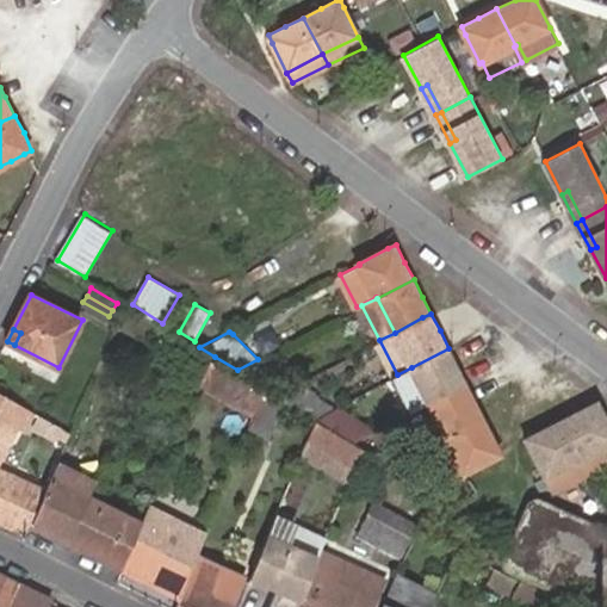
[(458,388),(466,384),(457,366),(448,348),(412,367),(414,371),(397,379),(406,396),(421,388),(429,403),(458,388)]
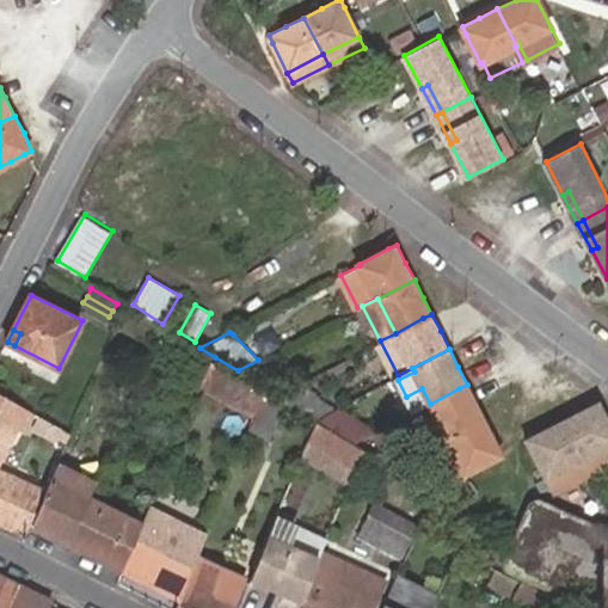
[(266,391),(214,358),(210,367),(263,398),(266,391)]
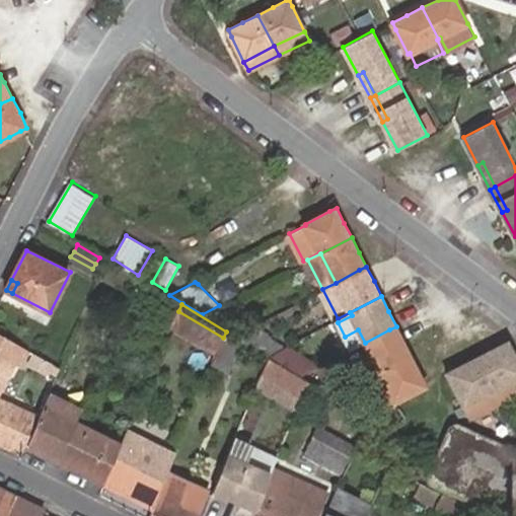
[(223,338),(178,311),(173,324),(218,350),(223,338)]
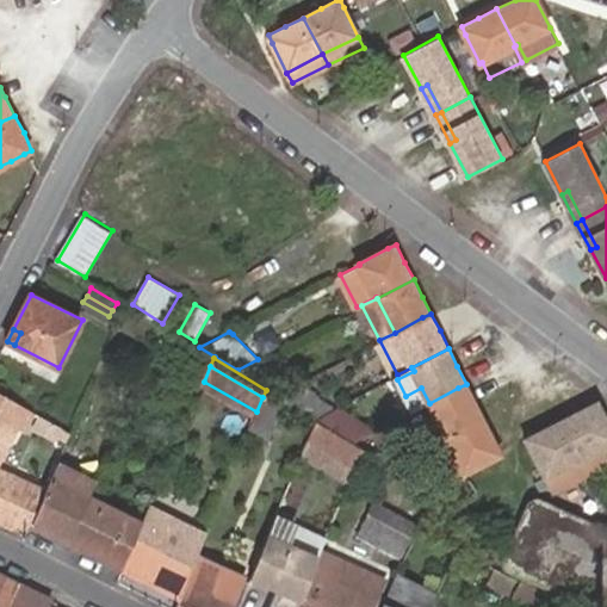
[(446,437),(484,419),(475,401),(466,384),(458,388),(429,403),(446,437)]
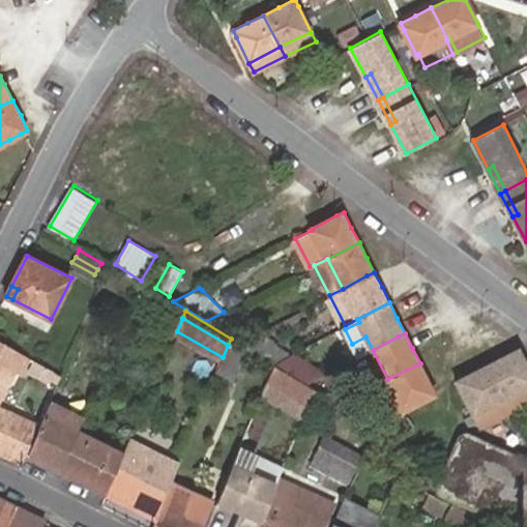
[(223,357),(221,362),(239,372),(251,346),(241,341),(232,335),(231,339),(228,345),(223,357)]
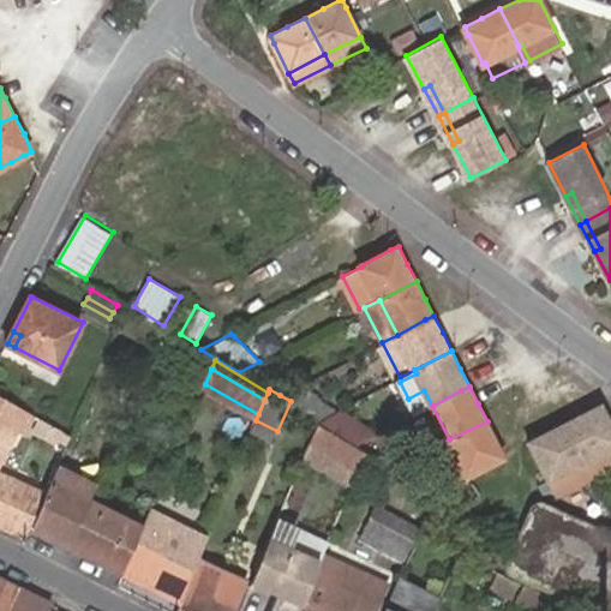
[(415,414),(432,406),(424,390),(408,399),(415,414)]
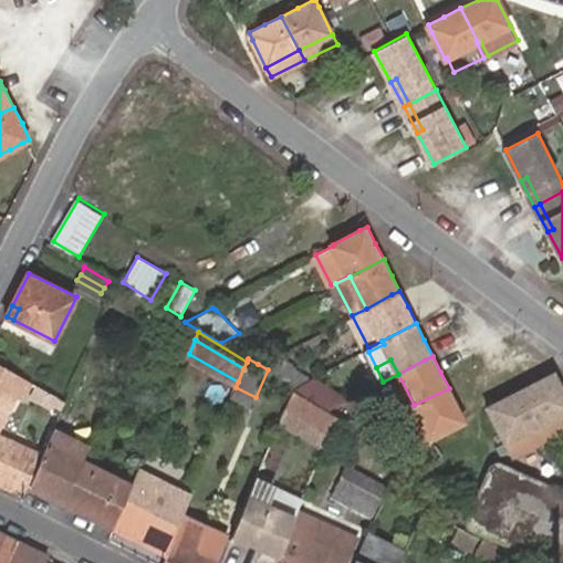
[(0,428),(27,376),(0,361),(0,481),(25,494),(28,496),(32,485),(44,455),(0,431),(0,428)]
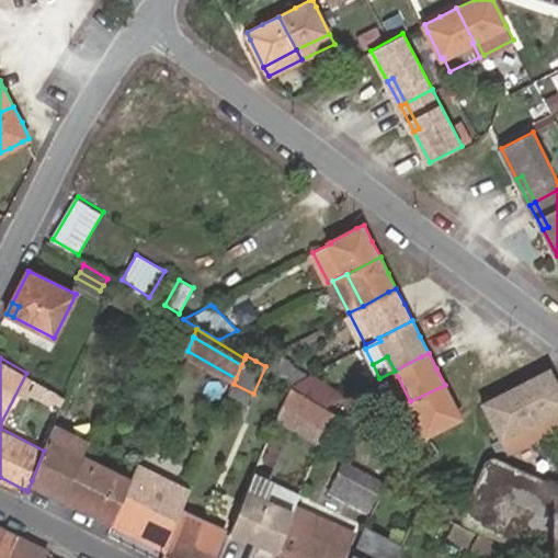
[(542,435),(557,428),(557,387),(553,377),(549,369),(533,378),(516,386),(534,420),(541,432),(542,435)]
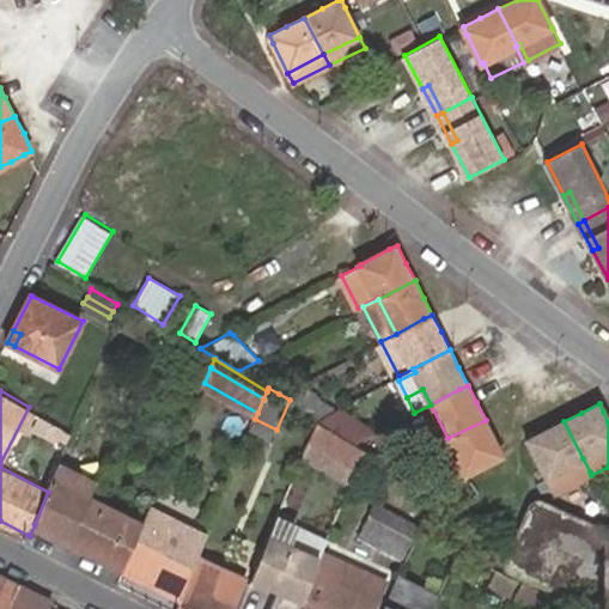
[(495,460),(504,456),(494,437),(486,420),(448,438),(467,475),(495,460)]
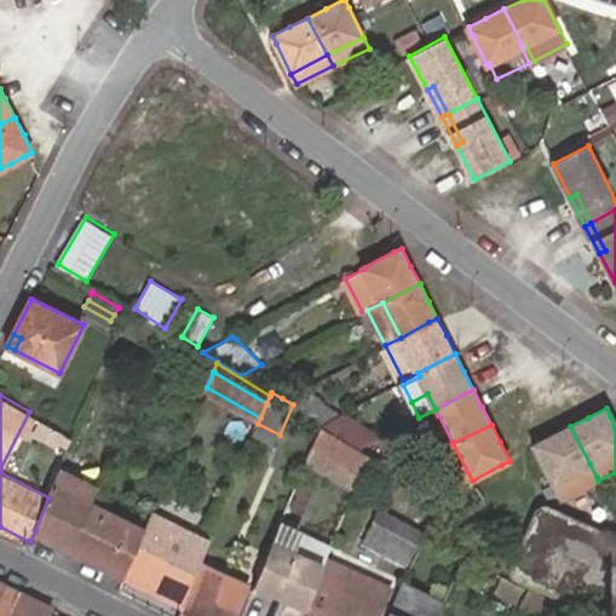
[(589,464),(570,426),(552,436),(535,444),(539,454),(554,482),(558,490),(565,494),(597,477),(589,464)]
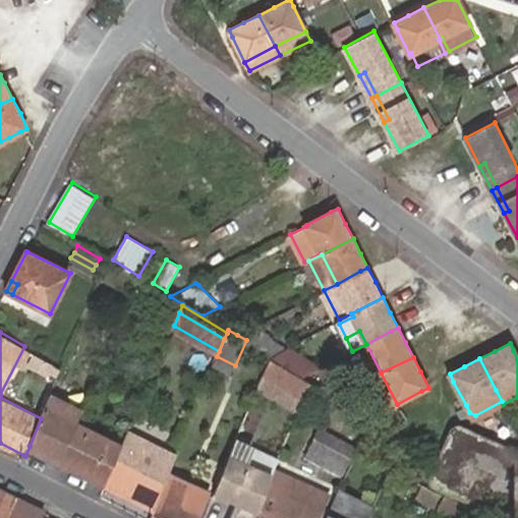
[(271,359),(269,365),(309,390),(311,383),(271,359)]
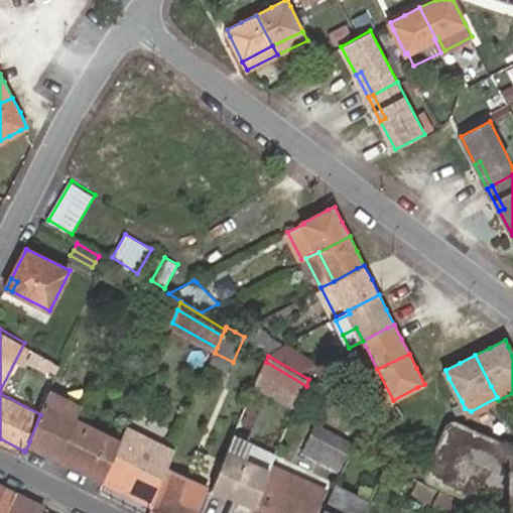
[(306,386),(266,362),(261,370),(302,393),(306,386)]
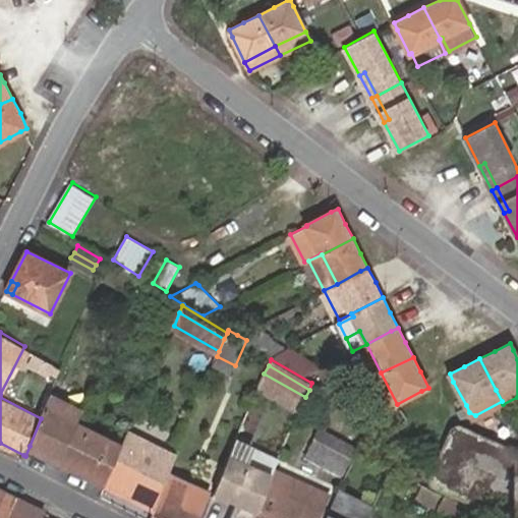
[(381,372),(372,378),(388,408),(397,404),(381,372)]
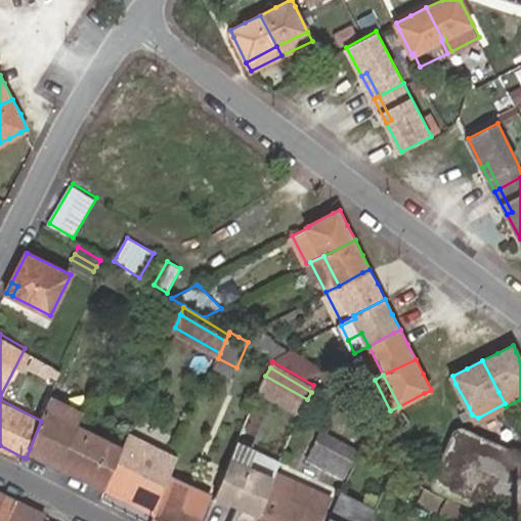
[(307,399),(265,376),(260,390),(302,414),(307,399)]
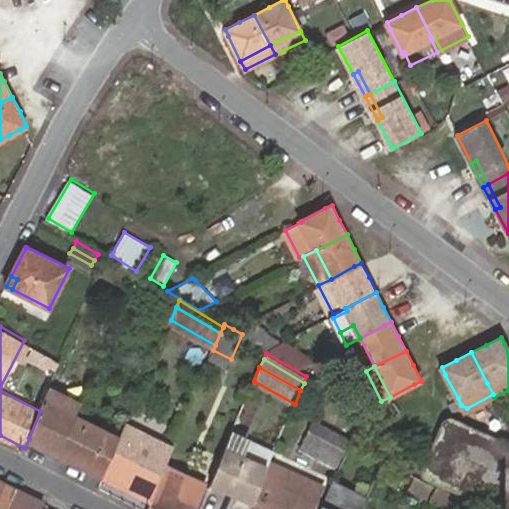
[(40,411),(29,438),(59,453),(75,417),(80,404),(50,388),(40,411)]
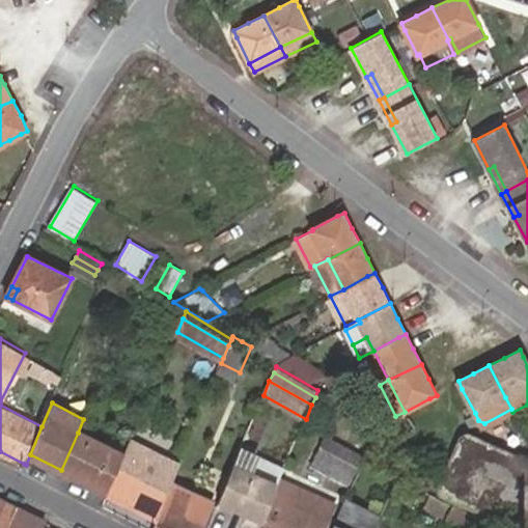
[(442,494),(451,499),(503,521),(519,527),(527,527),(527,456),(523,454),(490,440),(471,432),(467,432),(463,433),(459,438),(438,484),(438,489),(442,494)]
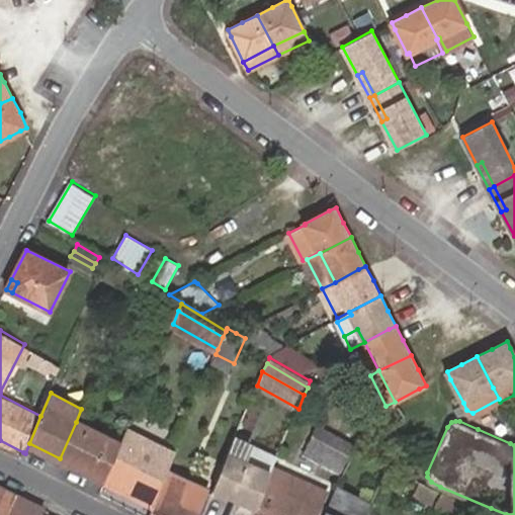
[(76,422),(60,458),(105,483),(105,482),(121,445),(76,422)]
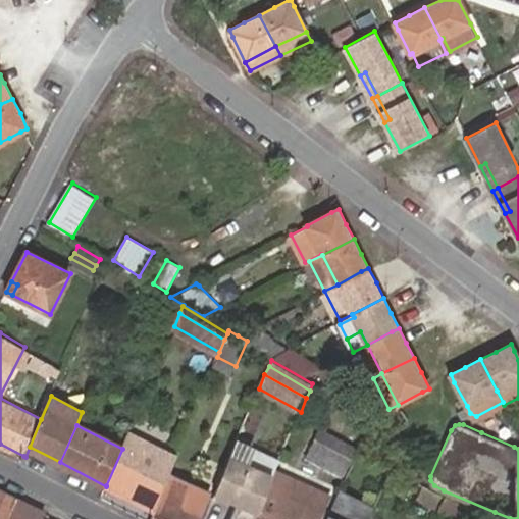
[(128,432),(122,449),(106,485),(155,510),(169,475),(177,456),(175,456),(128,432)]
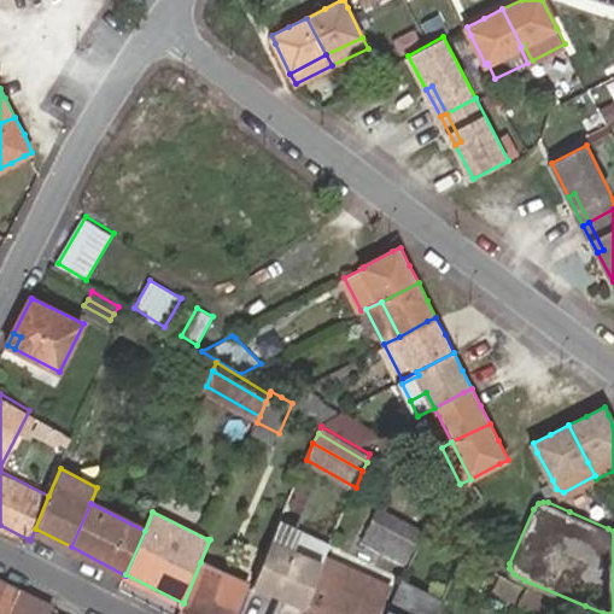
[(421,537),(426,527),(427,525),(405,514),(399,528),(420,538),(421,537)]
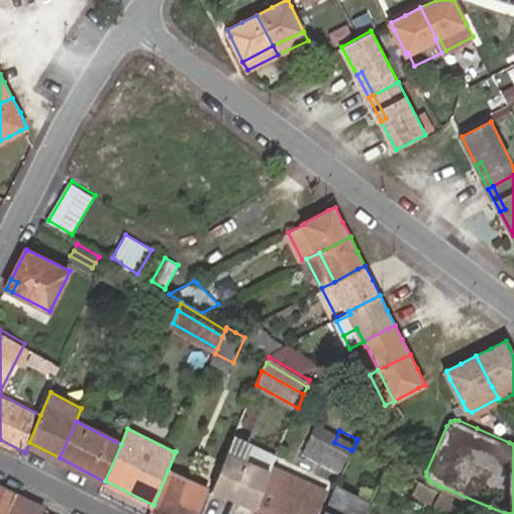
[(351,450),(334,442),(314,432),(308,444),(327,454),(323,463),(341,472),(349,454),(351,450)]
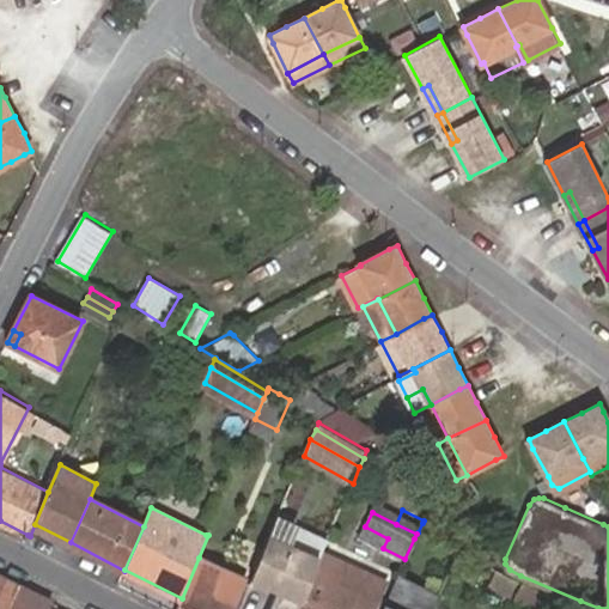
[(275,601),(272,608),(299,608),(304,601),(312,582),(310,580),(320,559),(293,547),(298,534),(275,524),(270,537),(267,544),(265,550),(262,555),(255,573),(254,577),(280,590),(275,601)]
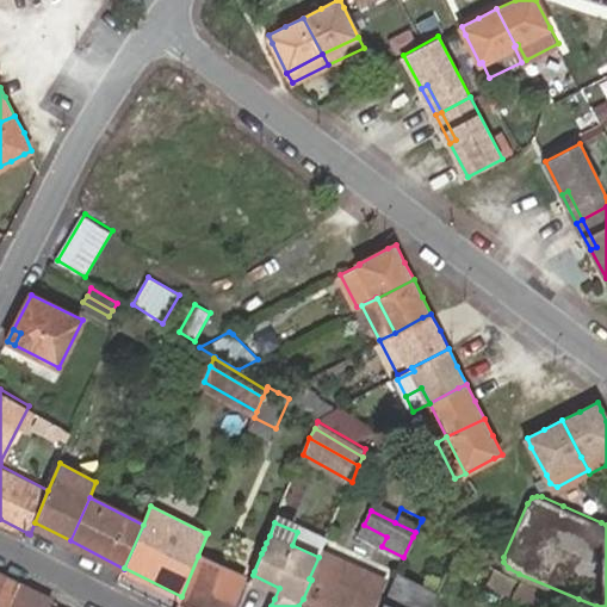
[(359,534),(382,546),(386,537),(364,525),(359,534)]
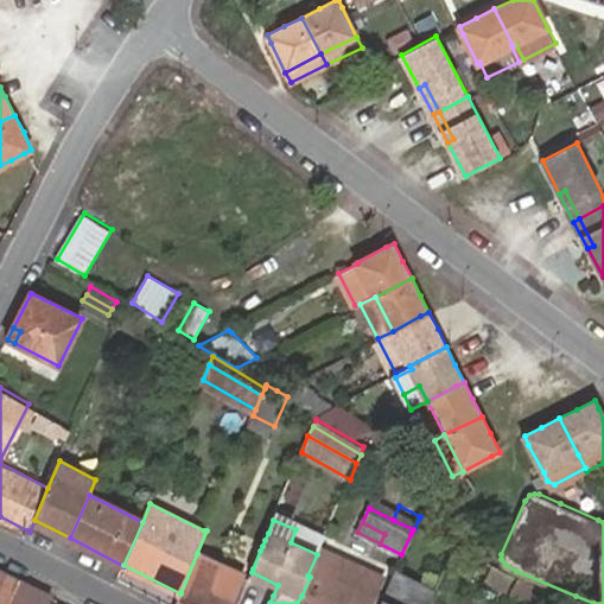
[(291,542),(317,554),(319,548),(324,535),(298,523),(298,525),(296,529),(291,542)]
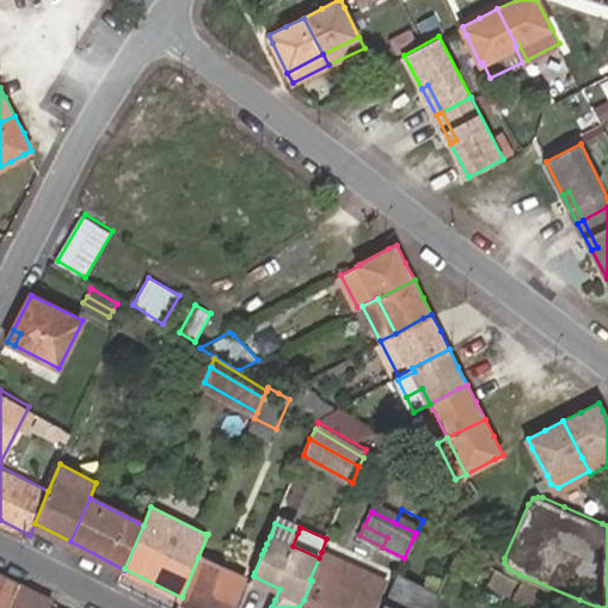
[(304,600),(299,607),(374,607),(387,579),(321,552),(319,558),(309,579),(312,581),(304,600)]
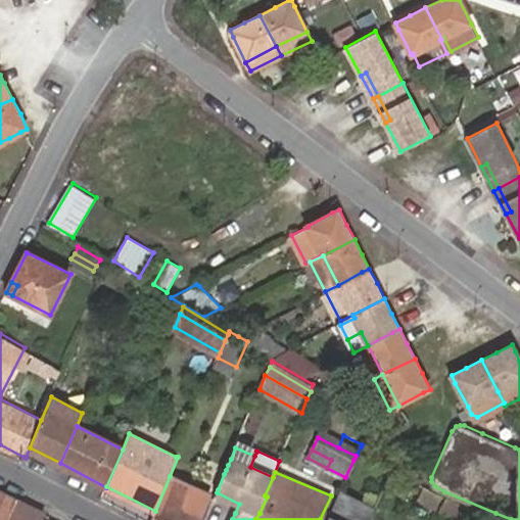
[(155,511),(154,515),(164,519),(198,519),(204,506),(187,498),(191,487),(187,484),(170,476),(155,511)]
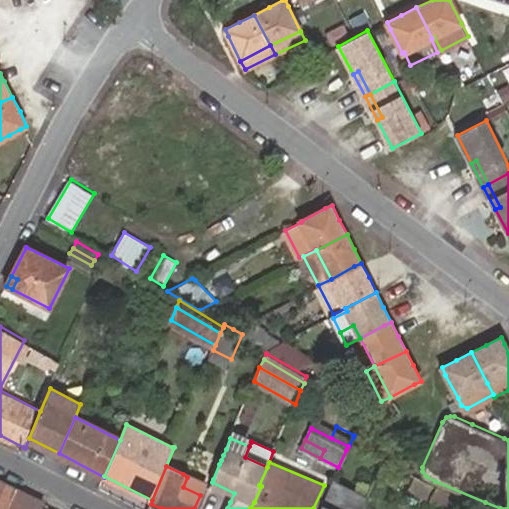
[(0,508),(41,508),(45,500),(0,478),(0,508)]
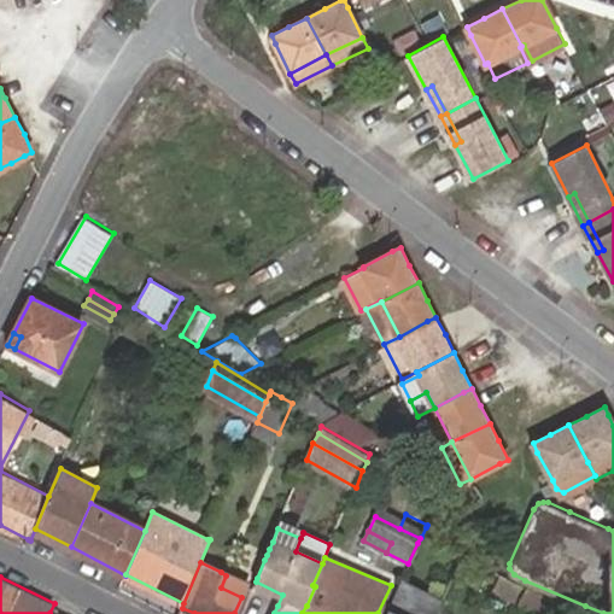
[(402,578),(402,577),(387,609),(385,613),(434,613),(443,598),(427,589),(402,578)]
